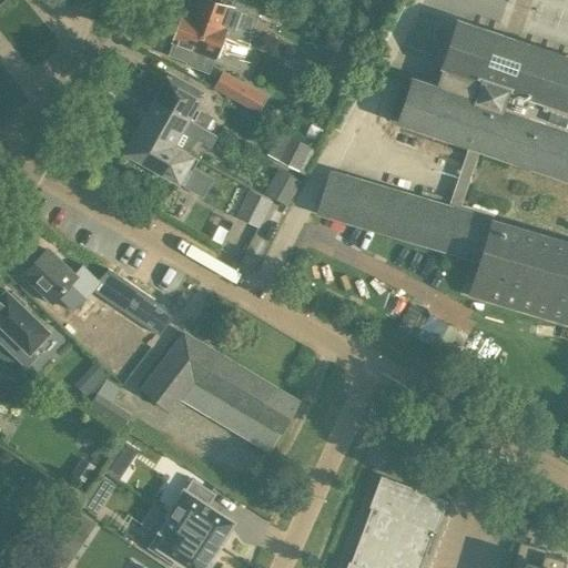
[(210,0),(194,0),(190,13),(246,36),(253,17),(245,13),(250,3),(241,0),(233,0),(232,2),(224,0),(220,0),(219,3),(210,0)]
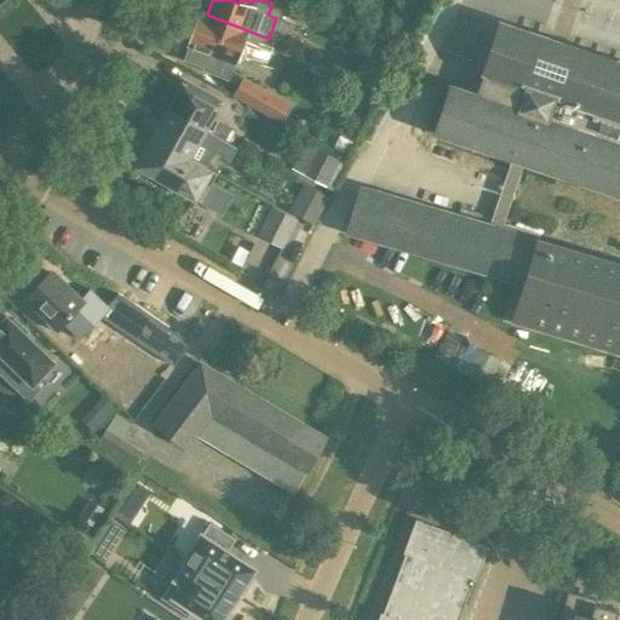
[(269,39),(207,15),(205,13),(191,46),(195,47),(189,62),(208,69),(207,72),(229,80),(236,63),(239,64),(240,59),(250,62),(252,56),(260,59),(269,39)]
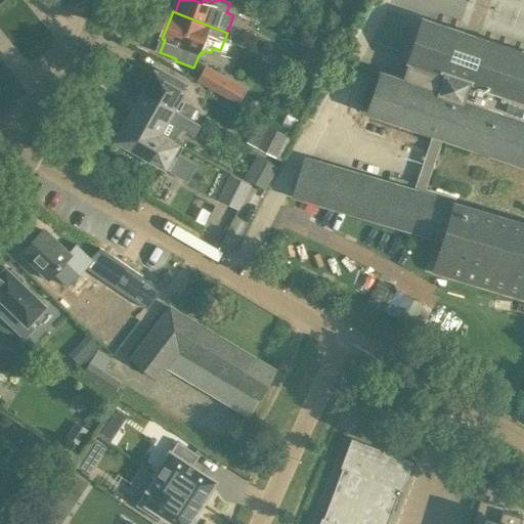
[(523,48),(473,31),(460,27),(457,32),(421,20),(400,81),(380,74),(376,86),(366,112),(433,133),(426,154),(412,191),(304,160),(293,195),(442,239),(437,259),(451,263),(447,275),(523,298),(523,48)]
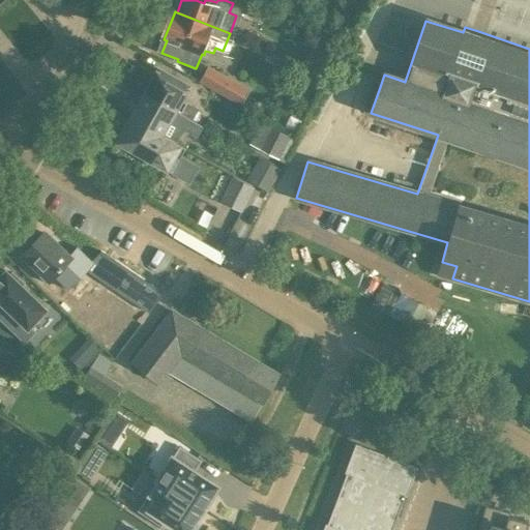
[(206,67),(199,82),(246,108),(261,82),(248,75),(244,82),(230,74),(227,80),(206,67)]
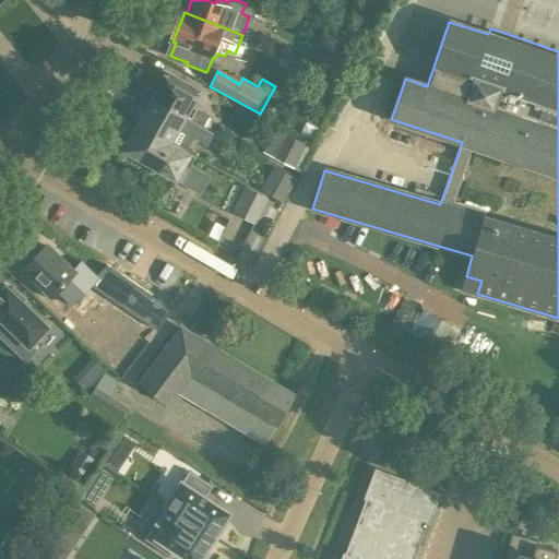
[(159,87),(153,99),(202,128),(207,117),(191,107),(200,92),(168,73),(165,78),(162,78),(157,84),(159,87)]
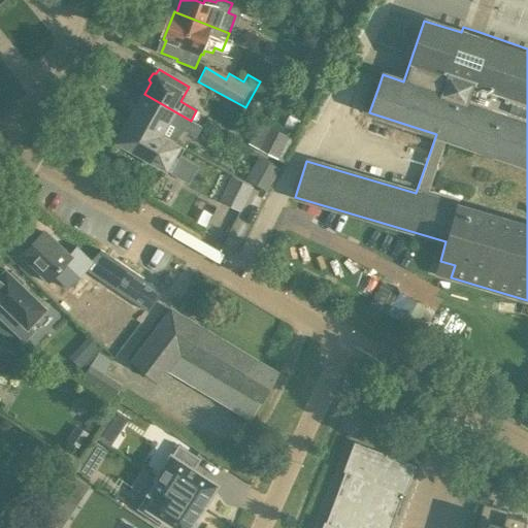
[(144,94),(137,105),(134,105),(130,111),(132,114),(131,118),(161,135),(175,143),(183,130),(195,137),(201,127),(191,121),(144,94)]
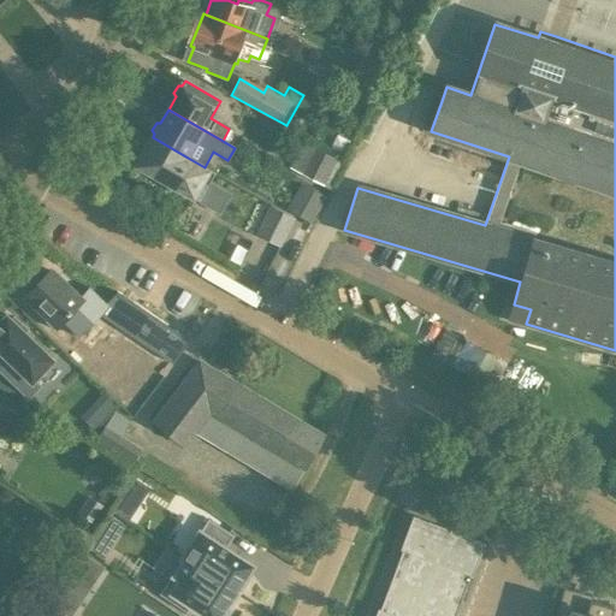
[(136,158),(138,161),(136,165),(219,213),(230,193),(209,181),(214,172),(205,167),(188,158),(153,137),(146,149),(141,150),(136,158)]
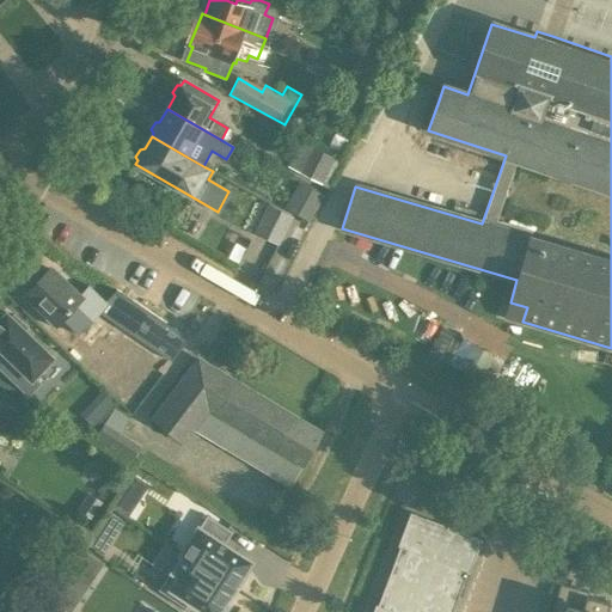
[(310,146),(297,171),(322,184),(335,158),(310,146)]
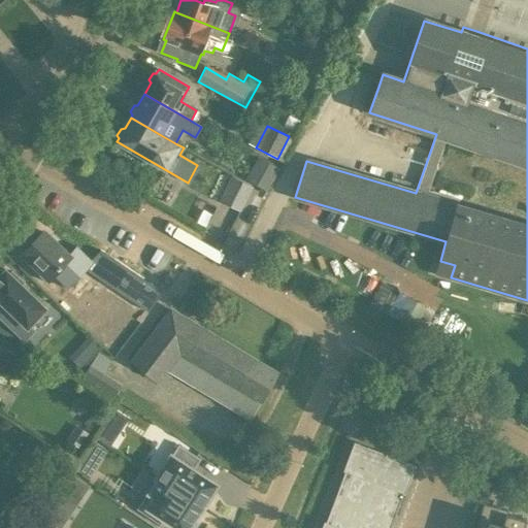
[(266,161),(254,184),(267,192),(279,169),(266,161)]
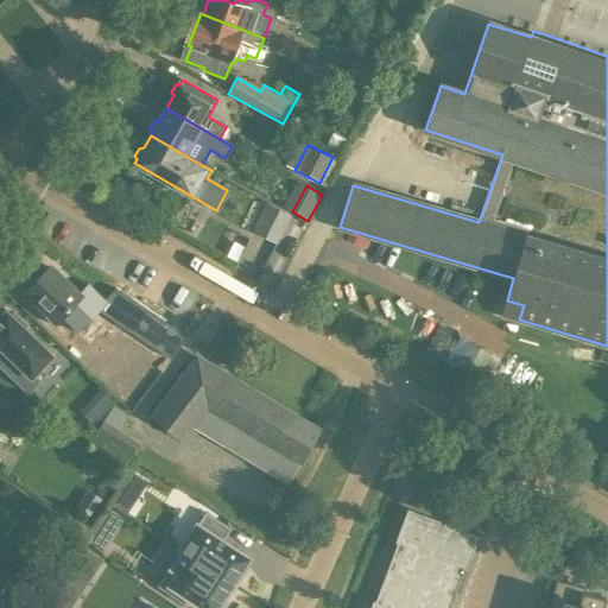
[(258,204),(264,207),(252,232),(259,234),(277,242),(287,220),(285,213),(266,203),(267,201),(260,197),(258,204)]
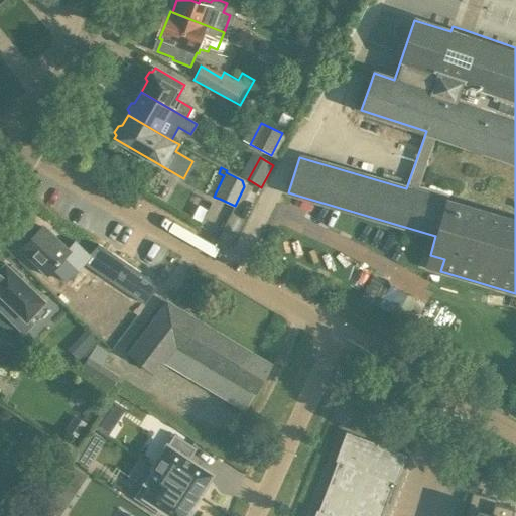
[(87,269),(85,271),(42,227),(21,247),(34,261),(31,264),(44,277),(57,264),(74,281),(78,277),(88,286),(82,292),(91,301),(110,281),(101,272),(96,278),(87,269)]
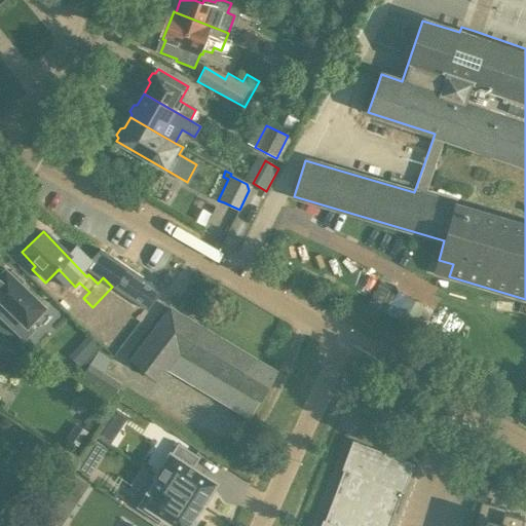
[(0,269),(0,316),(24,339),(33,330),(28,324),(44,307),(21,285),(23,282),(11,270),(8,273),(5,270),(3,272),(0,269)]
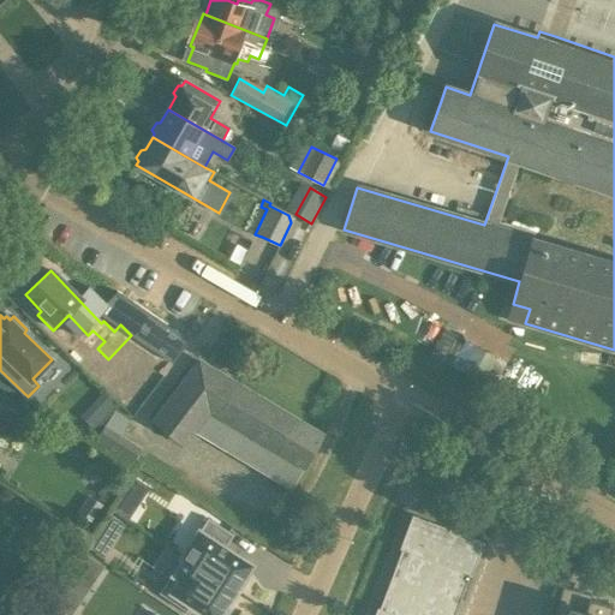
[(198,363),(154,423),(183,445),(191,431),(290,491),(322,437),(198,363)]
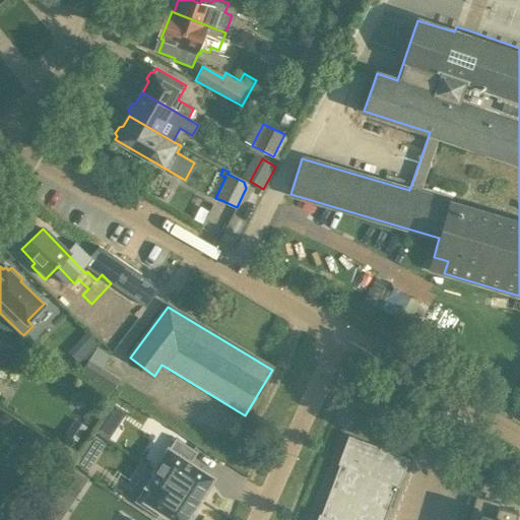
[(78,344),(70,352),(80,362),(87,353),(78,344)]
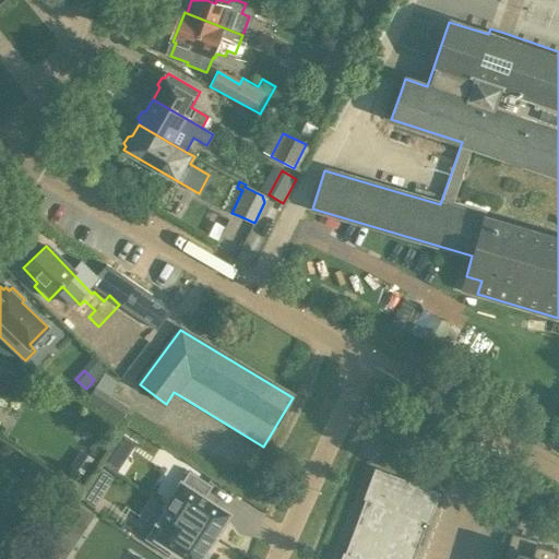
[(103,373),(95,387),(87,399),(121,420),(129,407),(109,395),(117,381),(103,373)]
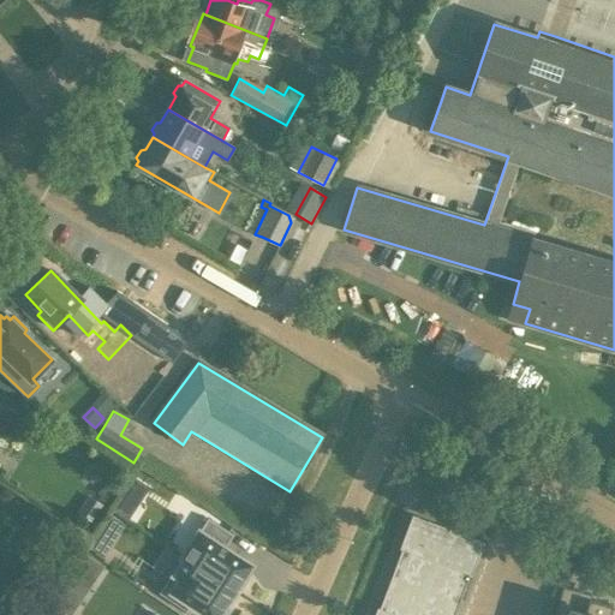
[(120,499),(113,508),(129,519),(135,509),(120,499)]
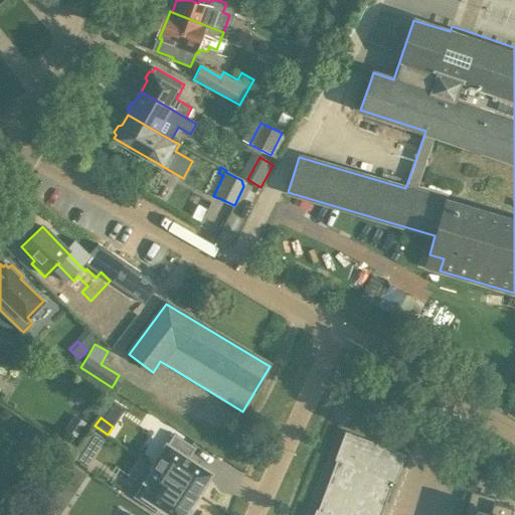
[(378,514),(392,483),(393,483),(404,455),(391,450),(390,451),(358,438),(358,437),(345,431),(333,460),(335,460),(316,507),(315,507),(311,514),(378,514)]
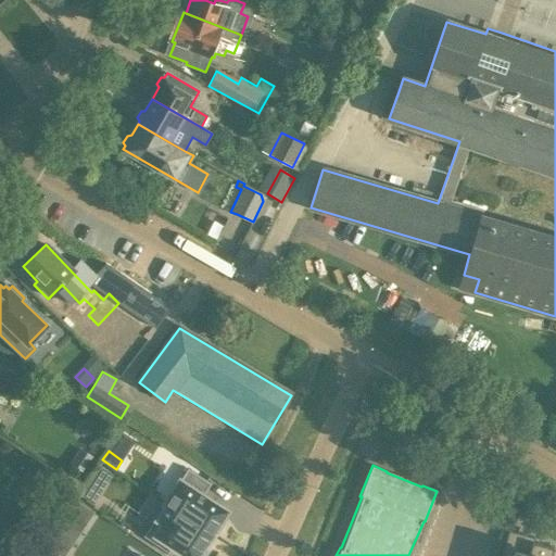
[(188,468),(165,503),(212,533),(212,532),(227,510),(203,495),(211,483),(188,468)]
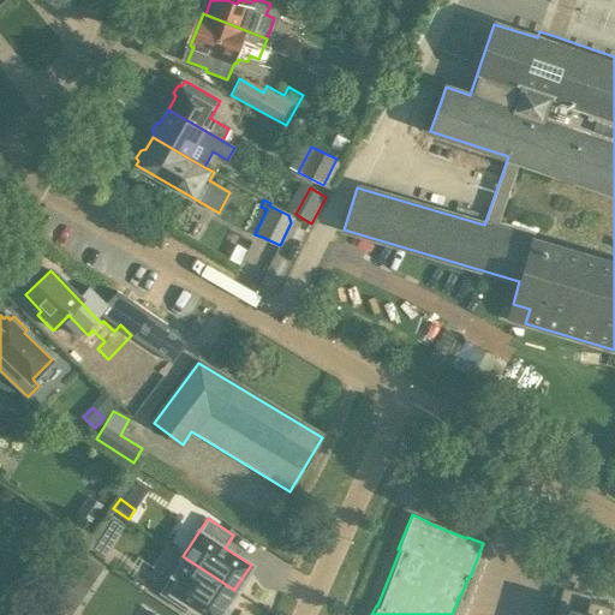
[(99,535),(91,547),(103,555),(112,543),(99,535)]
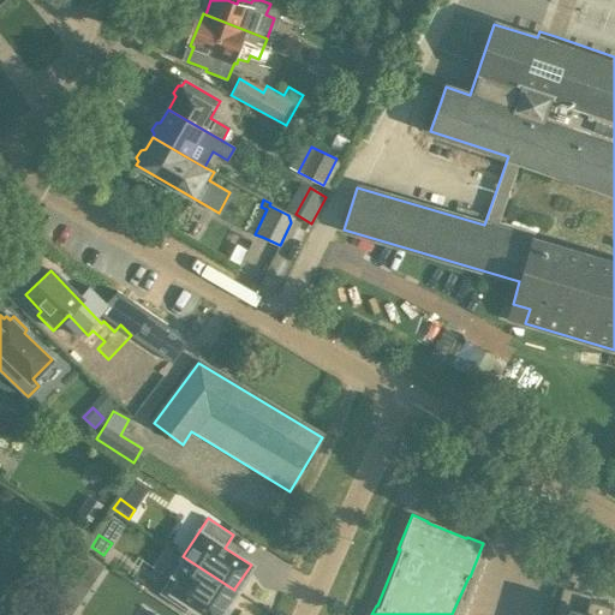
[(103,567),(87,556),(71,578),(89,590),(103,567)]
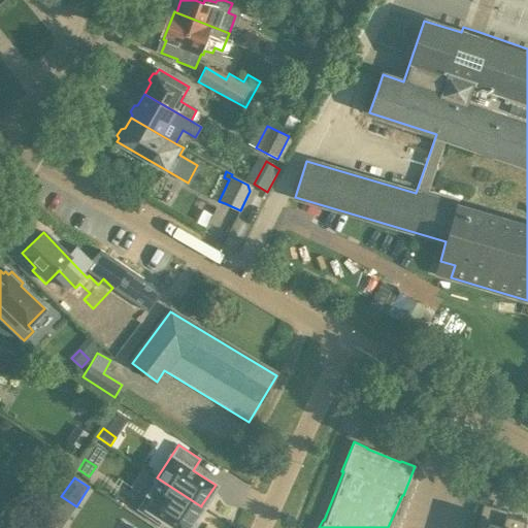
[(201,506),(157,477),(136,509),(158,524),(162,518),(176,527),(186,527),(193,520),(197,522),(205,508),(201,505),(201,506)]
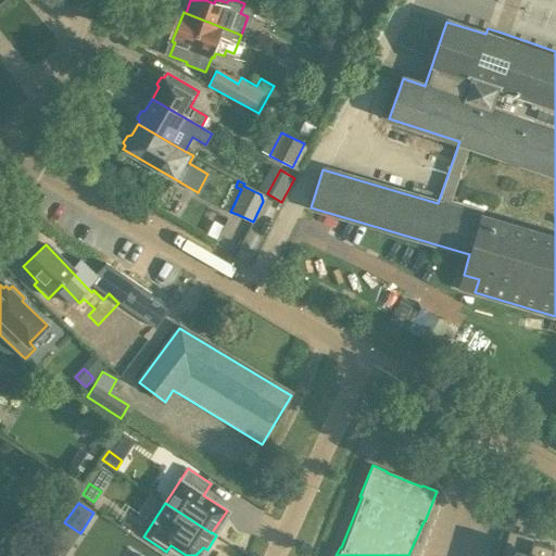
[(55,520),(33,505),(17,528),(39,543),(55,520)]
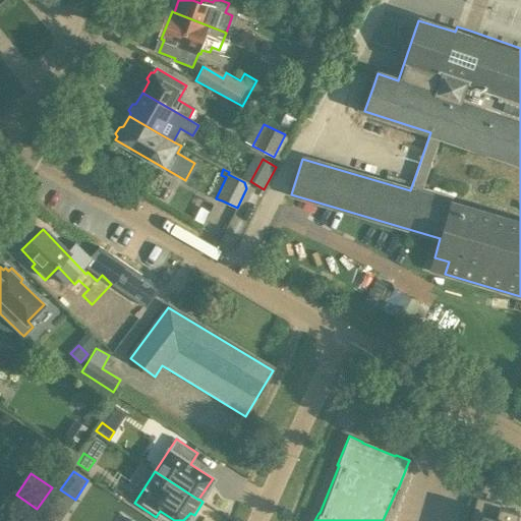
[(516,520),(519,514),(500,508),(501,504),(477,497),(476,497),(471,513),(468,520),(516,520)]
